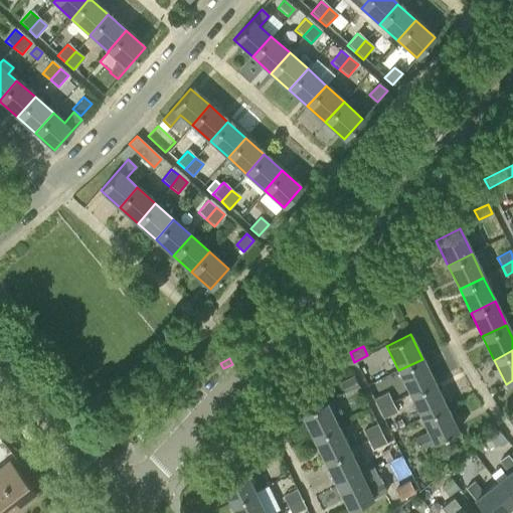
[(422,359),(398,370),(409,394),(434,382),(422,359)]
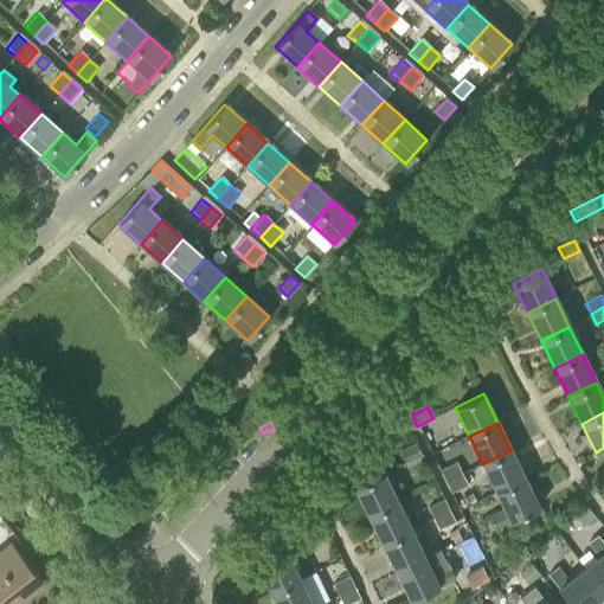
[(405,462),(421,455),(416,444),(400,451),(405,462)]
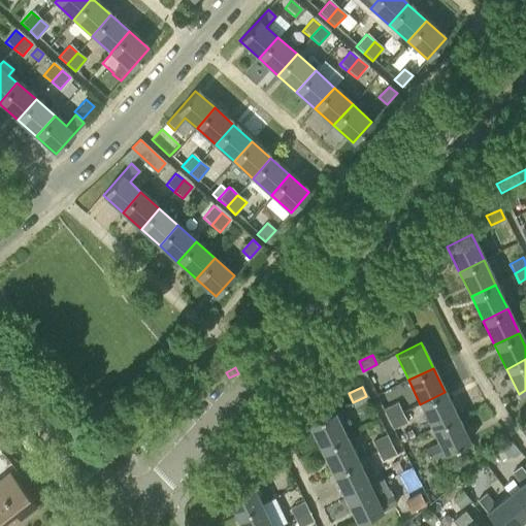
[(445,392),(420,404),(432,429),(457,417),(445,392)]
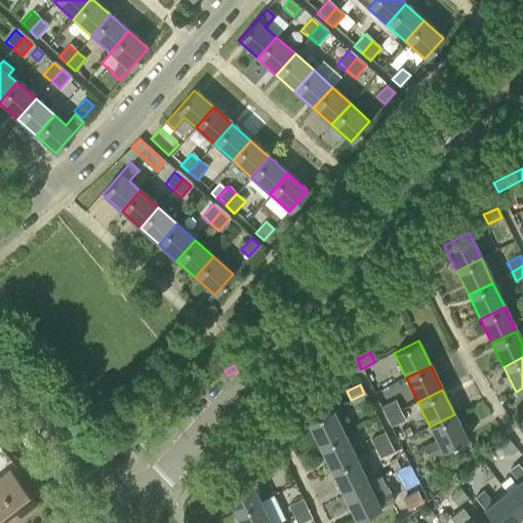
[(385,417),(399,410),(394,400),(379,407),(385,417)]
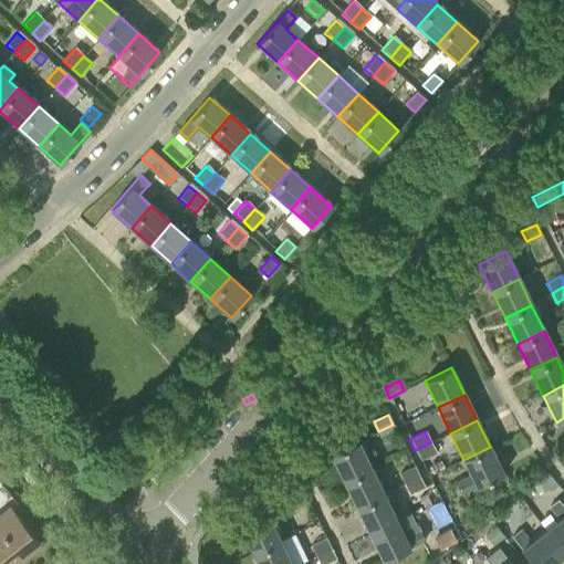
[(331,455),(344,482),(371,469),(357,441),(331,455)]
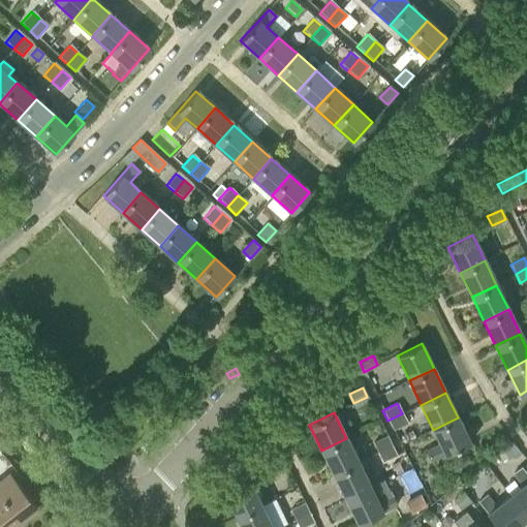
[(406,424),(402,413),(388,421),(393,430),(406,424)]
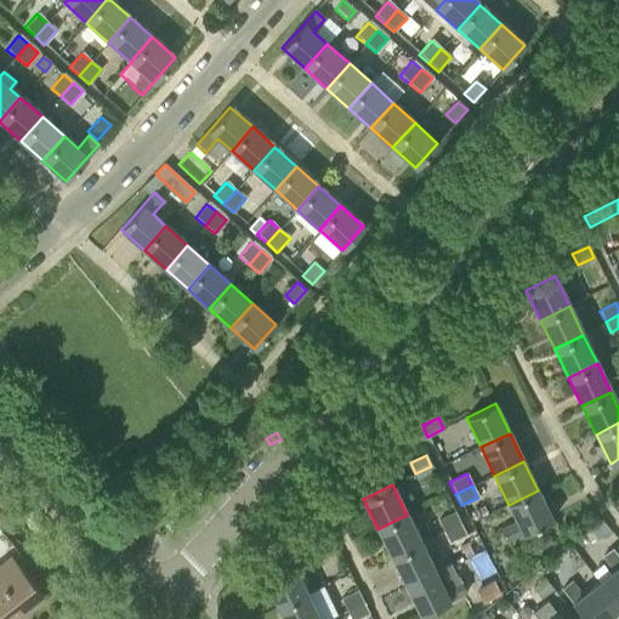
[(538,490),(509,505),(516,521),(499,529),(505,543),(552,520),(538,490)]
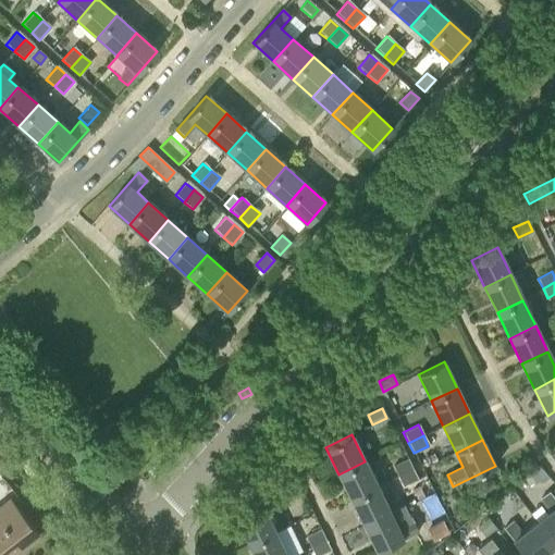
[(397,478),(412,469),(407,459),(392,467),(397,478)]
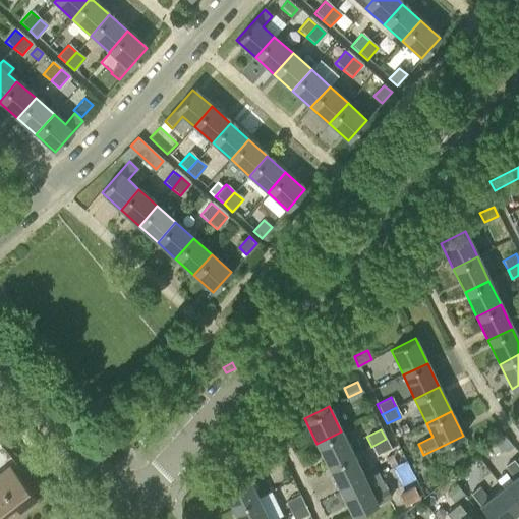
[(341,431),(316,444),(329,467),(353,455),(341,431)]
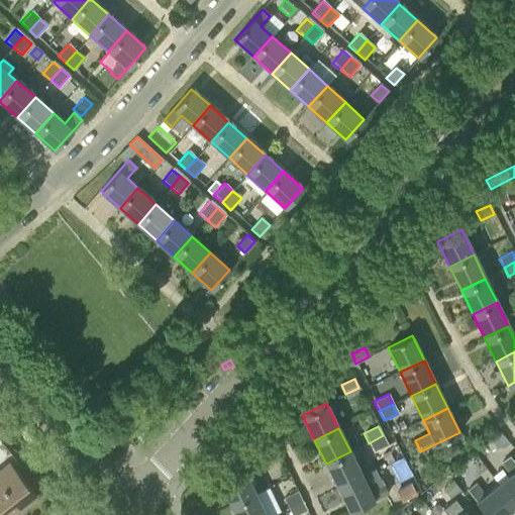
[(388,445),(383,435),(369,443),(373,452),(388,445)]
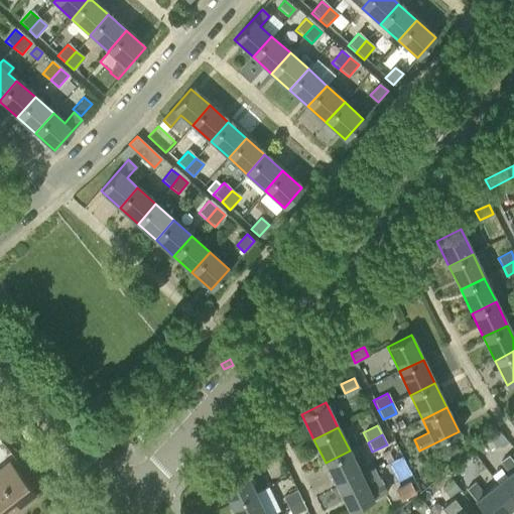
[(487,451),(499,439),(494,434),(482,445),(487,451)]
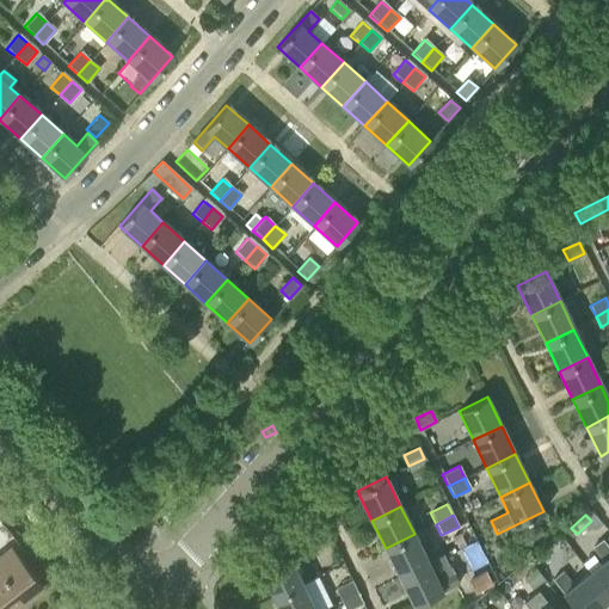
[(313,543),(328,536),(324,524),(308,533),(313,543)]
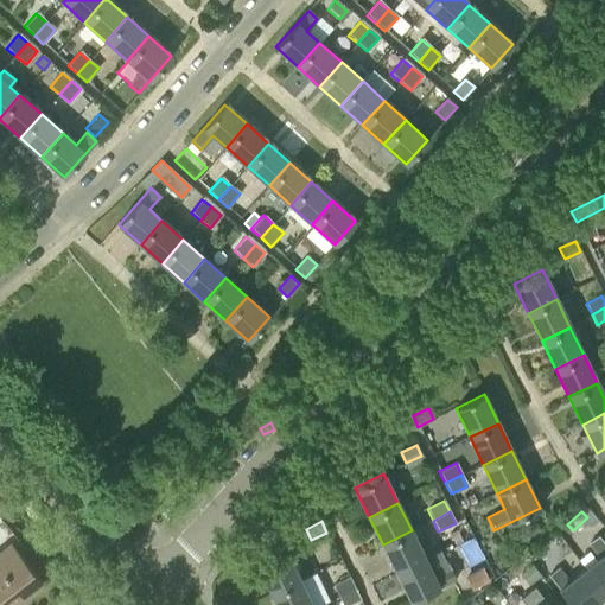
[(523,529),(527,539),(539,533),(535,524),(523,529)]
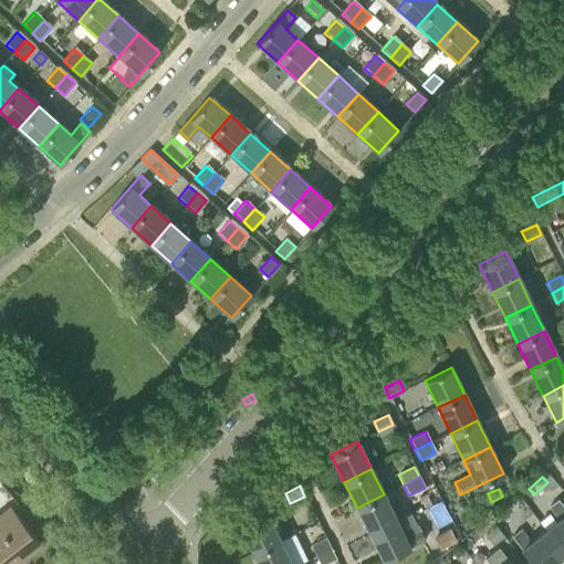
[(384,494),(357,508),(369,534),(396,521),(384,494)]
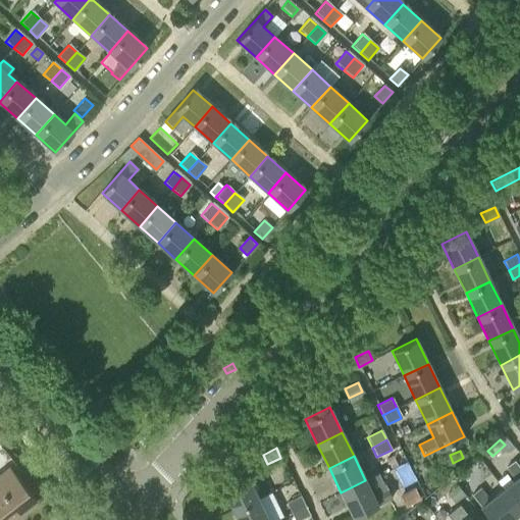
[(515,480),(502,491),(518,512),(519,510),(519,469),(514,461),(505,468),(515,480)]
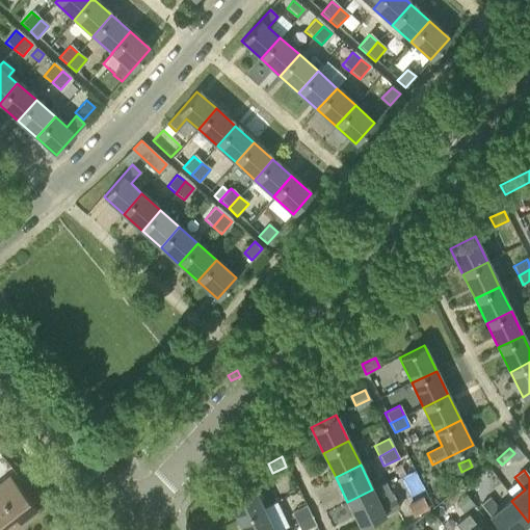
[(12,529),(35,511),(9,478),(0,485),(0,529),(12,529)]
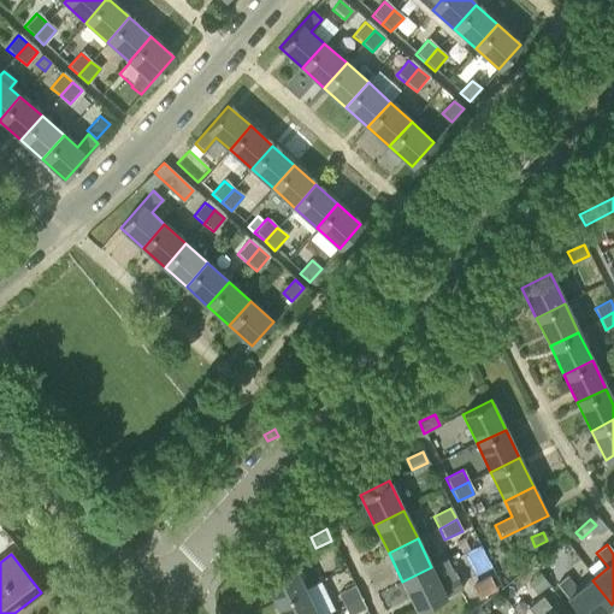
[(261,573),(276,603),(305,589),(290,560),(261,573)]
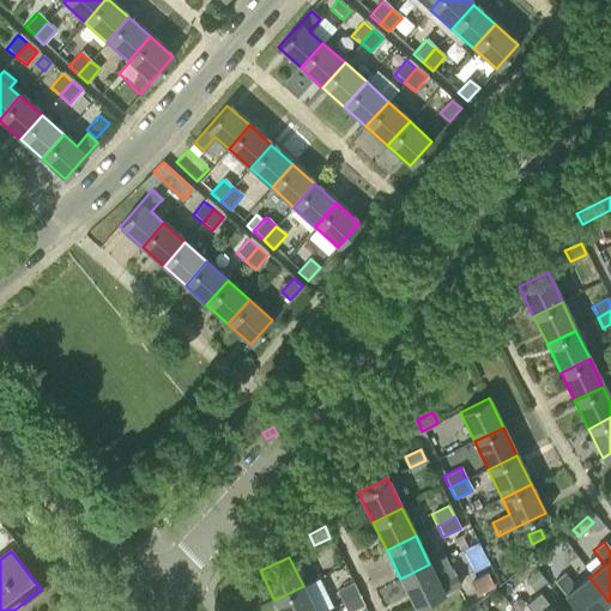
[(443,557),(429,564),(400,579),(415,608),(460,586),(452,568),(449,569),(443,557)]
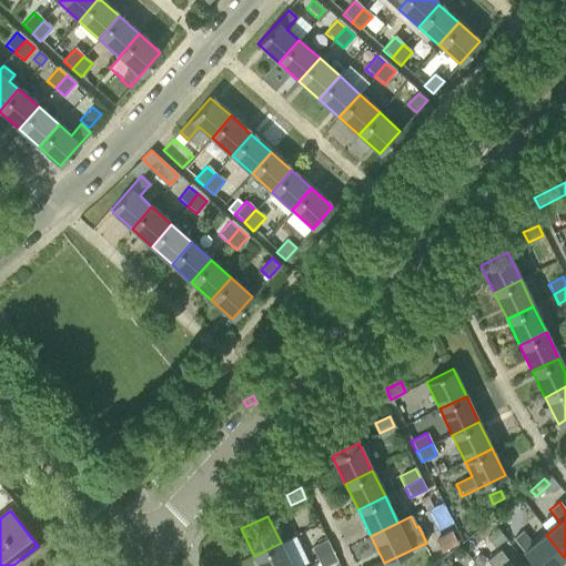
[(494,547),(505,539),(497,528),(485,537),(494,547)]
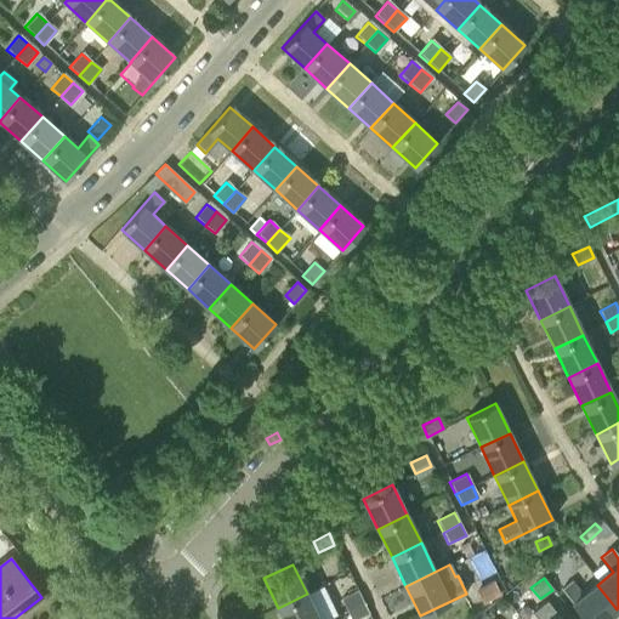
[(482,605),(500,595),(492,580),(473,591),(482,605)]
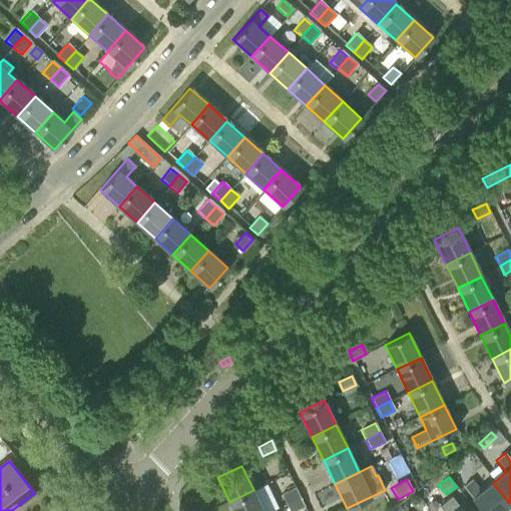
[(499,510),(509,503),(493,483),(480,493),(470,481),(462,488),(480,510),(499,510)]
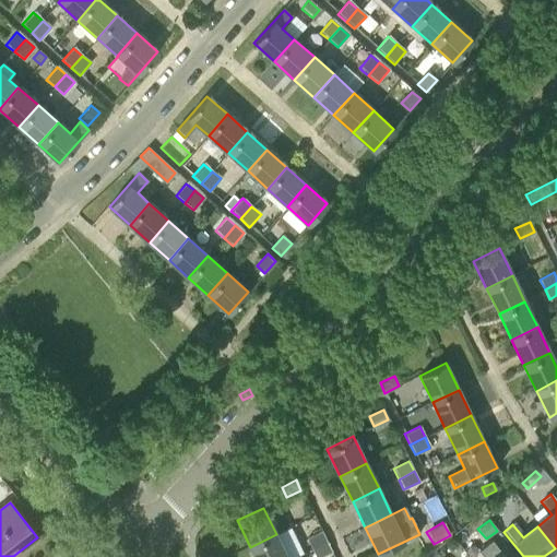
[(311,549),(326,543),(321,533),(307,540),(311,549)]
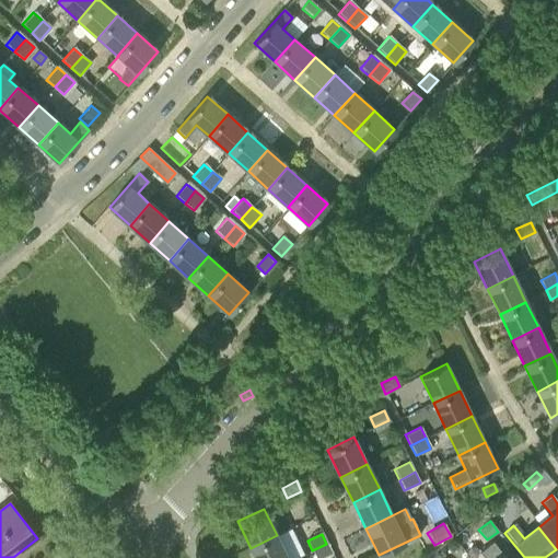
[(287,557),(277,535),(251,548),(255,557),(287,557)]
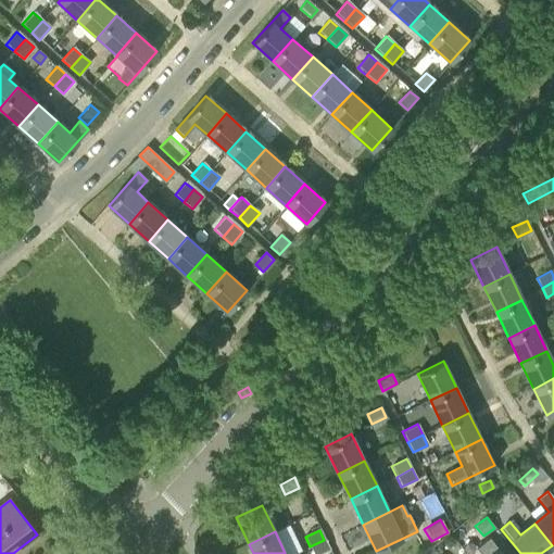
[(500,553),(489,539),(479,546),(485,553),(500,553)]
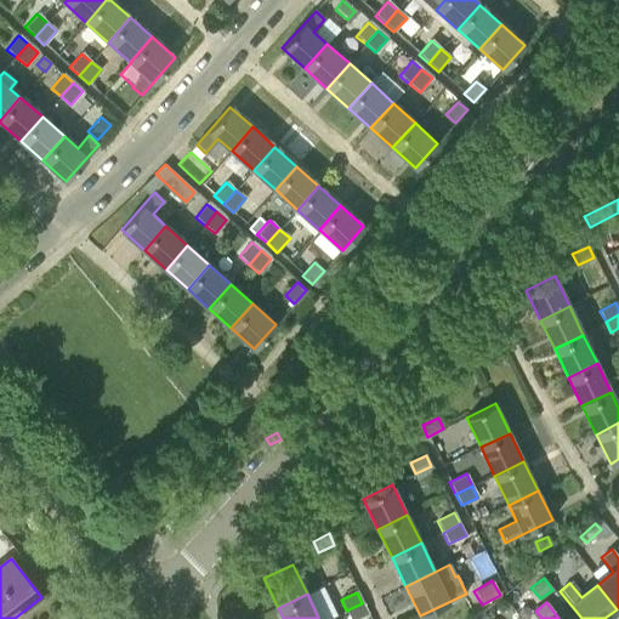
[(358,618),(368,614),(362,603),(346,611),(350,618),(358,618)]
